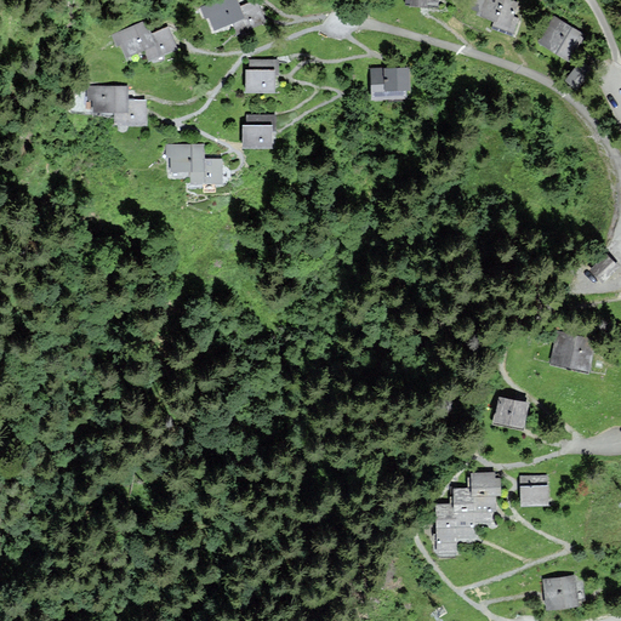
[(239,9),(235,0),(220,0),(206,5),(215,27),(233,20),(238,32),(263,21),(256,1),(239,9)]
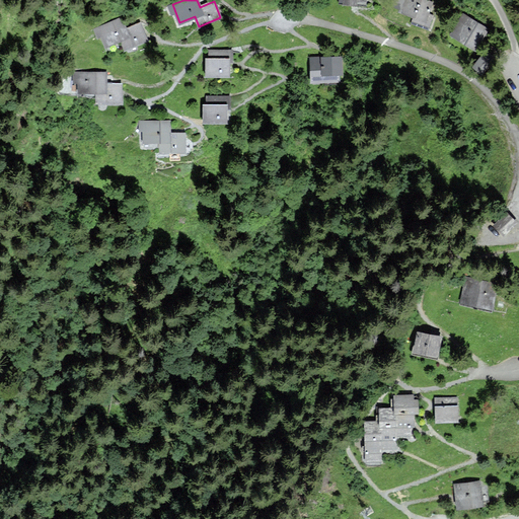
[(430,3),(421,0),(394,0),(391,9),(413,17),(411,21),(428,27),(432,14),(426,12),(430,3)]
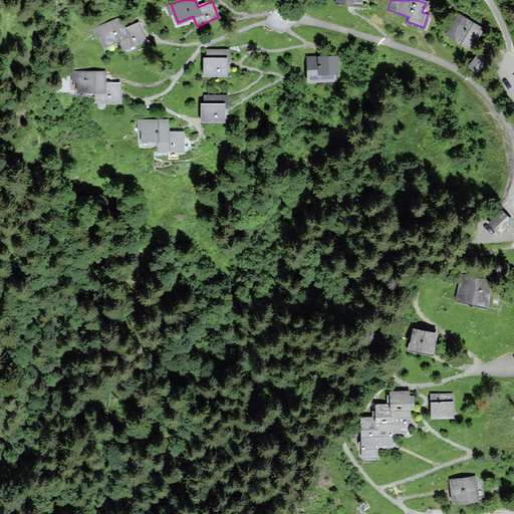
[(484,31),(459,14),(445,35),(470,52),(484,31)]
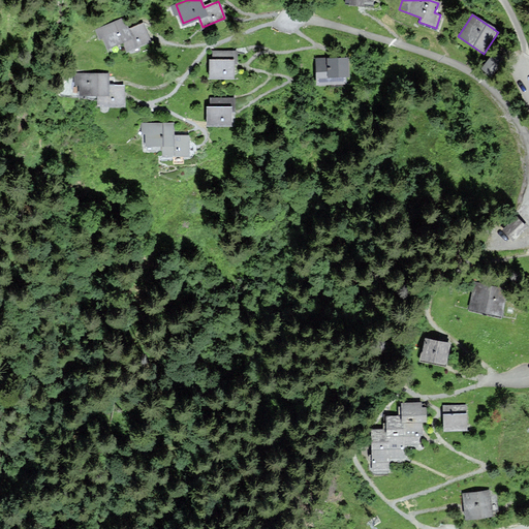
[(149,41),(143,24),(128,30),(124,20),(100,29),(107,47),(123,40),(126,51),(149,41)]
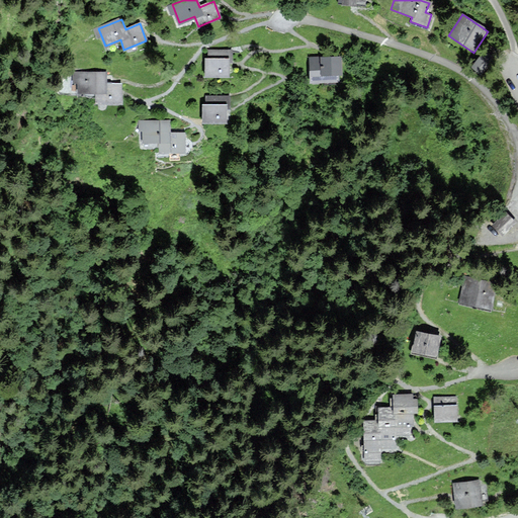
[(232,50),(208,51),(208,58),(204,59),(204,77),(228,77),(228,63),(232,63),(232,50)]
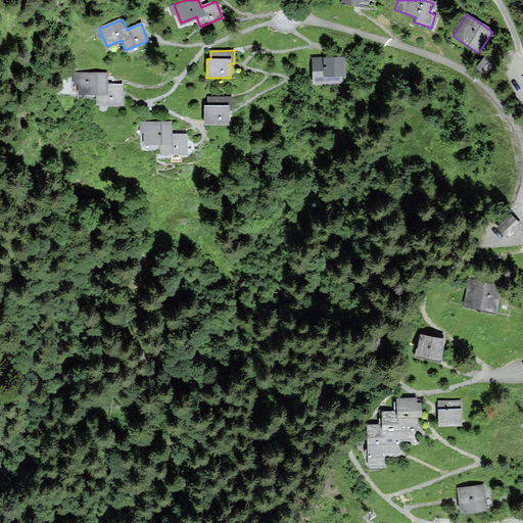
[(497,59),(489,53),(478,66),(486,74),(497,59)]
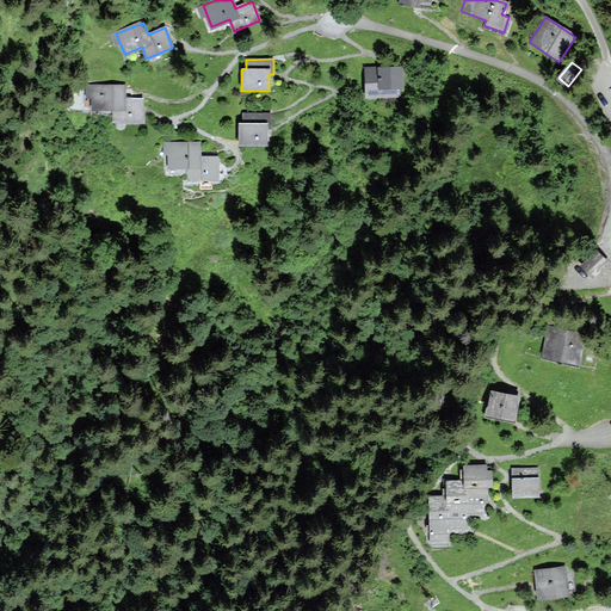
[(400,68),(364,68),(363,98),(400,99),(400,68)]
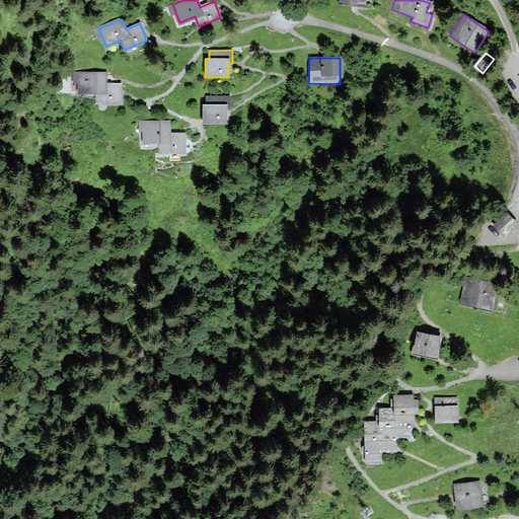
[(106,85),(106,73),(76,72),(75,82),(80,82),(80,92),(97,92),(97,102),(121,102),(121,85),(106,85)]
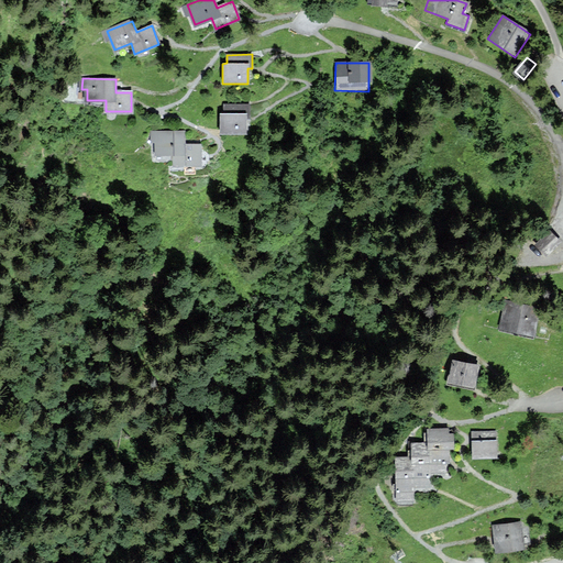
[(224,113),(219,113),(219,134),(246,134),(246,119),(252,119),(252,105),(224,105),(224,113)]
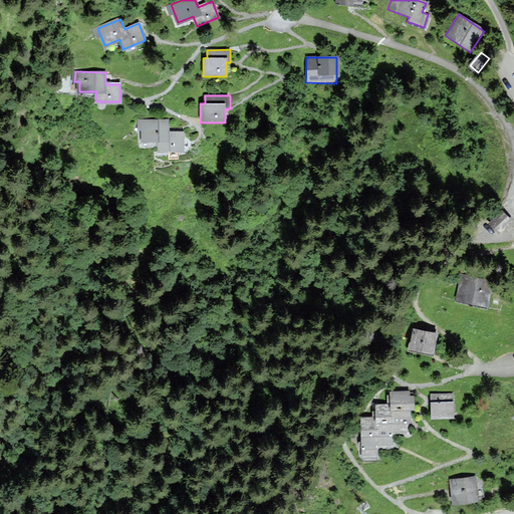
[(183,134),(168,134),(168,120),(137,121),(138,144),(158,144),(158,157),(184,156),(183,134)]
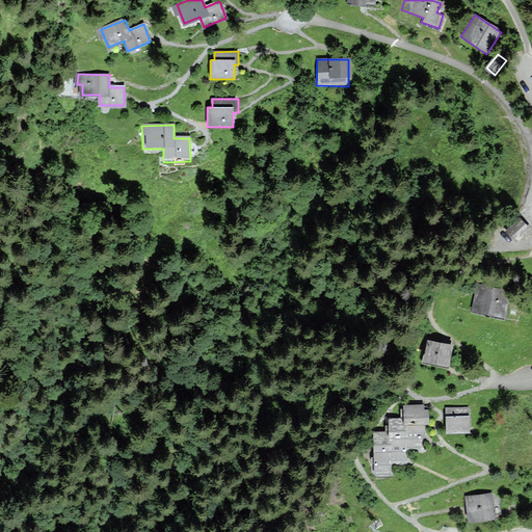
[(507,231),(515,240),(529,228),(520,218),(507,231)]
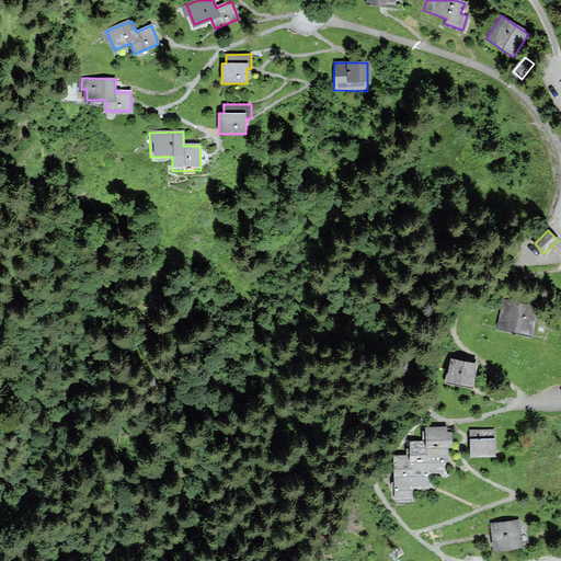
[(505,301),(500,328),(530,333),(536,308),(505,301)]
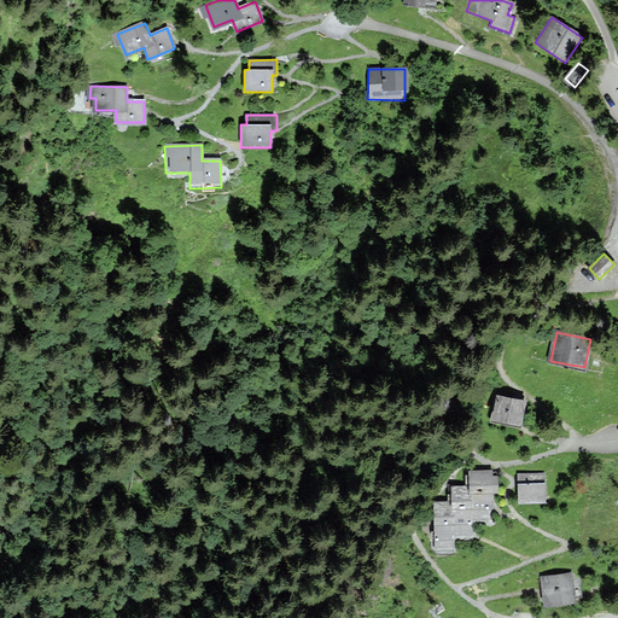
[(499,396),(494,418),(520,423),(524,401),(499,396)]
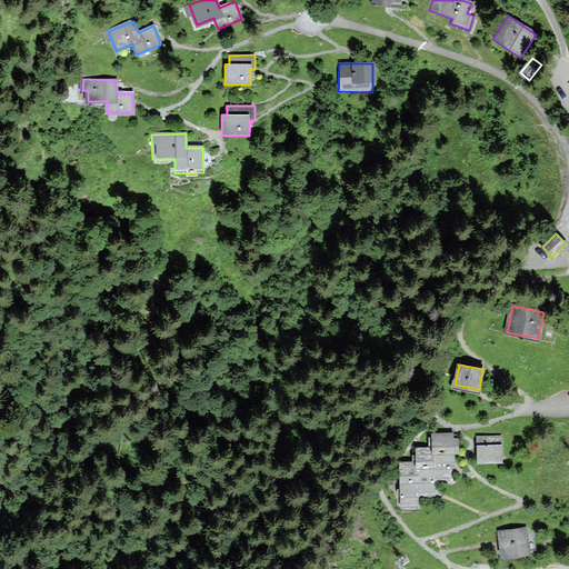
[(452,439),(452,433),(433,433),(433,448),(417,448),(418,462),(401,462),(402,506),(418,506),(417,491),(433,491),(433,479),(450,478),(450,467),(453,467),(453,452),(458,452),(457,439),(452,439)]
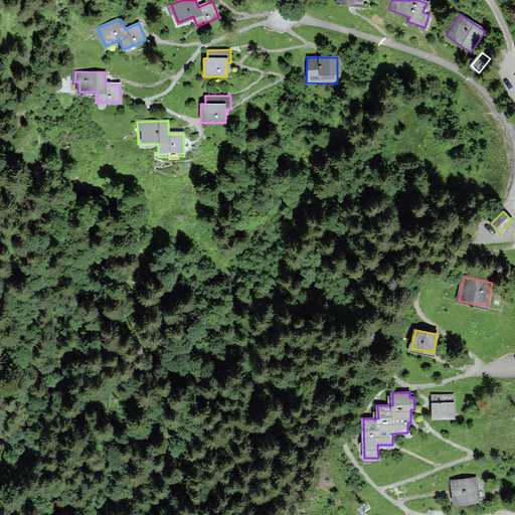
[(454,417),(454,395),(433,395),(434,418),(454,417)]
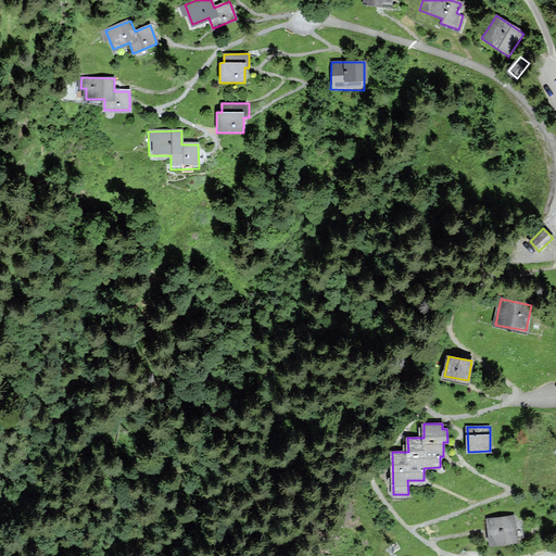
[(514,516),(488,519),(491,544),(517,541),(514,516)]
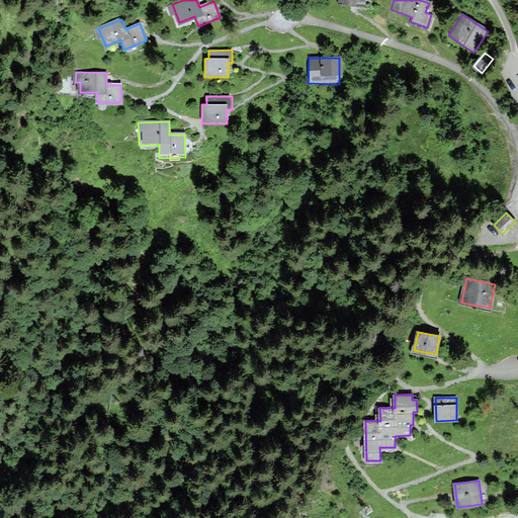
All buildings are outlined.
